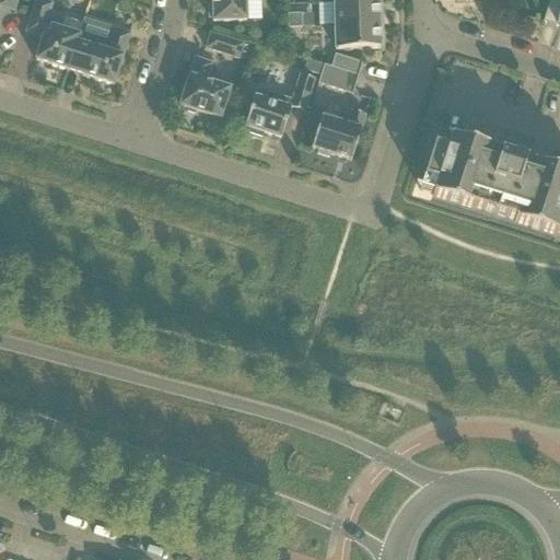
[(0,0),(0,8),(13,12),(16,0),(0,0)]
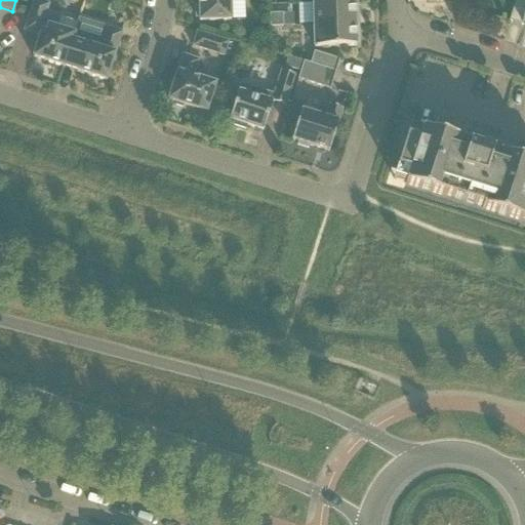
[(63,68),(74,33),(73,33),(72,35),(55,30),(59,17),(46,13),(48,5),(34,0),(30,12),(24,32),(39,37),(33,58),(63,68)]
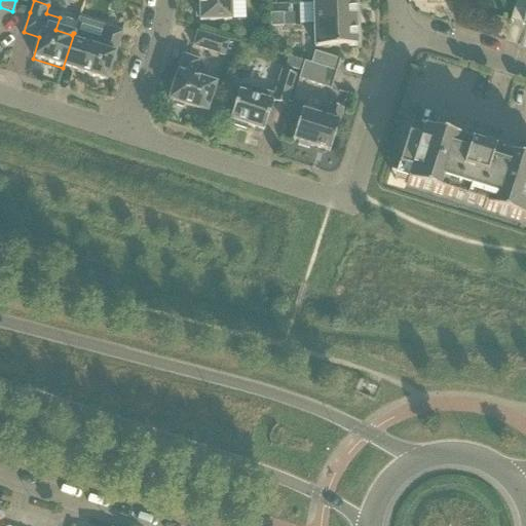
[(197,0),(198,8),(195,8),(195,19),(199,19),(199,23),(230,22),(229,0),(197,0)]
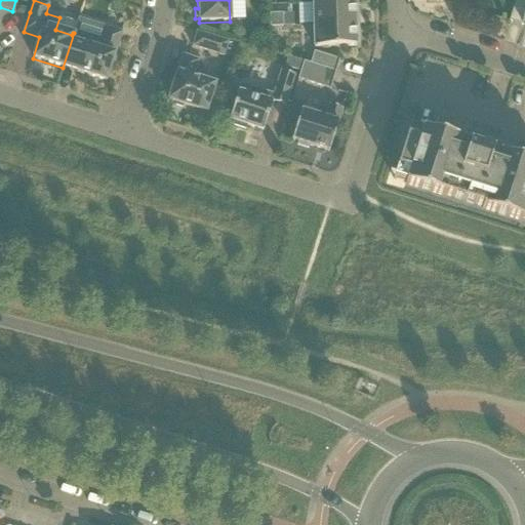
[(524,27),(524,23),(524,1),(520,0),(517,0),(517,2),(510,22),(524,27)]
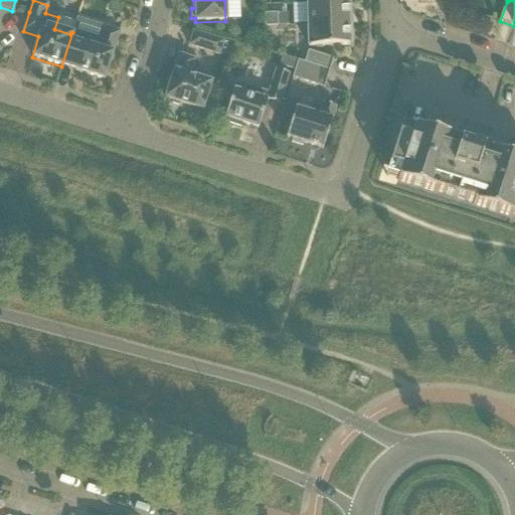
[(348,24),(347,2),(306,4),(307,25),(348,24)]
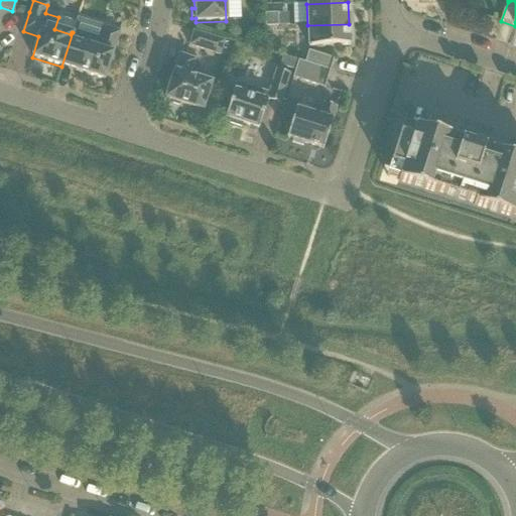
[(265,27),(277,26),(277,14),(265,15),(265,27)]
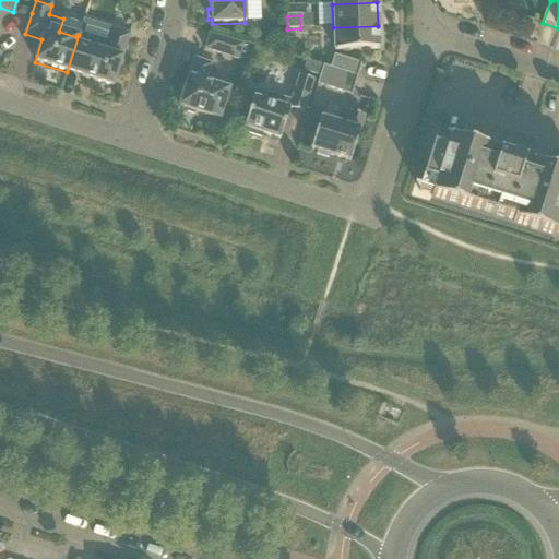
[(378,30),(378,26),(333,27),(334,51),(379,50),(379,46),(380,46),(380,47),(381,47),(381,27),(379,28),(379,30),(378,30)]
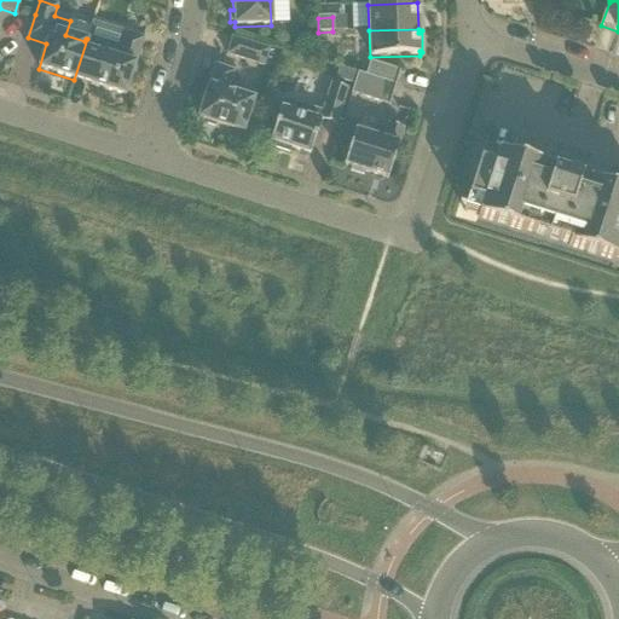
[(105,45),(87,39),(74,80),(125,96),(143,40),(126,34),(120,52),(104,47),(105,45)]
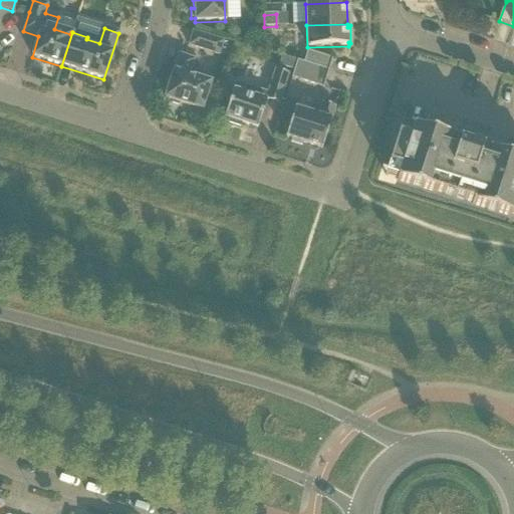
[(219,55),(223,42),(193,32),(188,46),(219,55)]
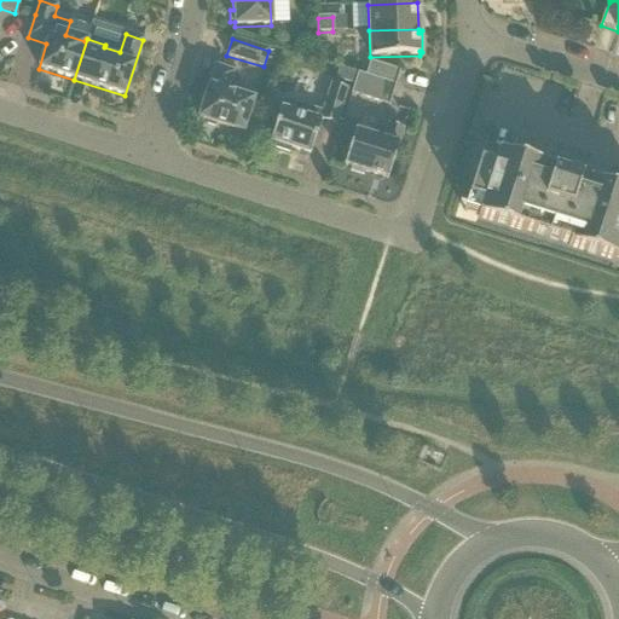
[(370,62),(365,76),(395,86),(400,71),(370,62)]
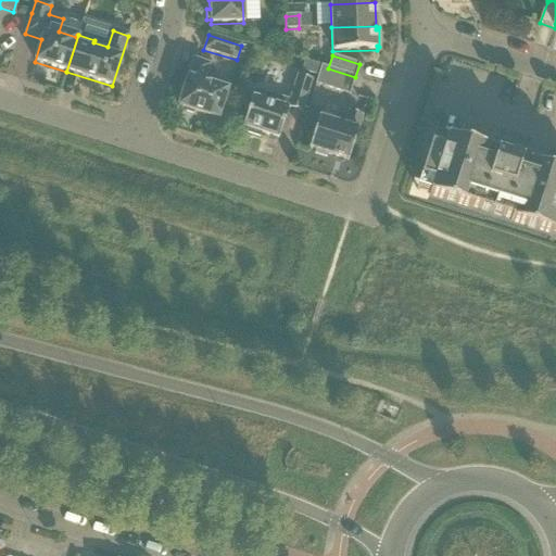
[(217,119),(224,99),(227,90),(203,83),(210,65),(193,60),(185,87),(181,86),(178,98),(180,99),(178,108),(181,109),(180,111),(193,115),(193,112),(217,119)]
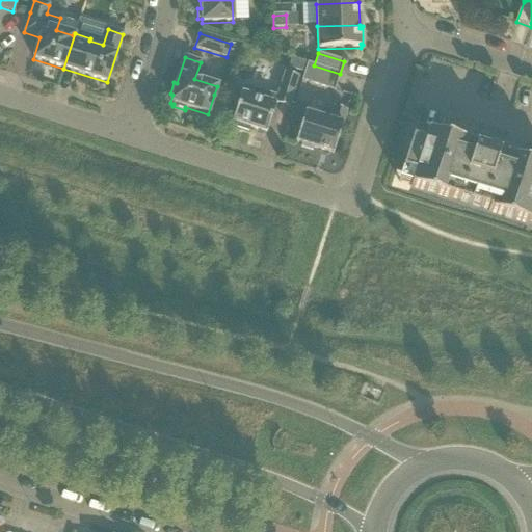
[(304,73),(308,63),(290,58),(287,68),(304,73)]
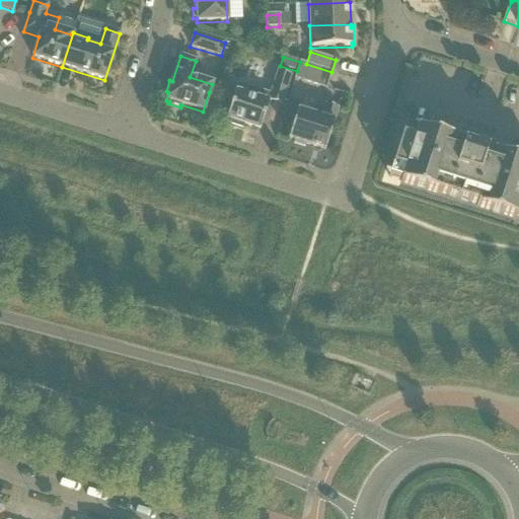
[(331,72),(306,64),(300,62),(297,71),(294,79),(325,88),(324,89),(326,89),(331,72)]
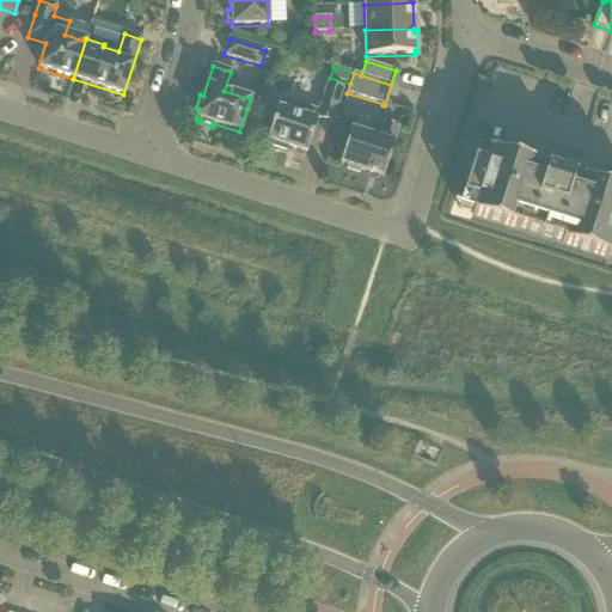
[(280,99),(274,117),(267,140),(273,142),(271,147),(286,152),(287,147),(306,153),(317,122),(316,121),(316,118),(332,124),(343,89),(326,83),(318,111),(280,99)]
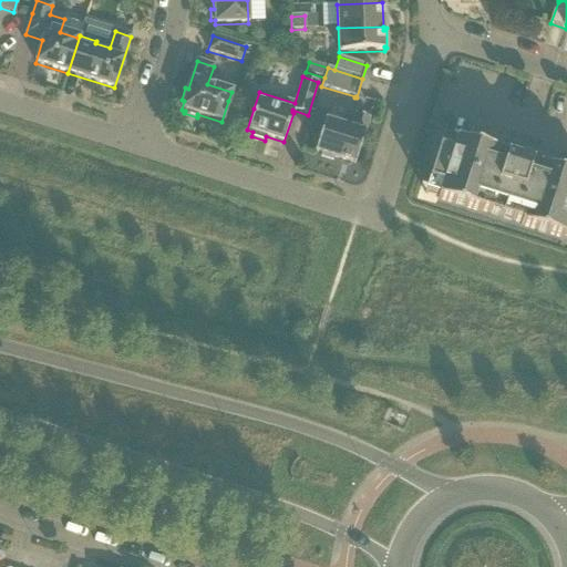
[(370,117),(356,113),(350,129),(325,121),(315,152),(321,154),(320,157),(332,162),(333,157),(354,164),(370,117)]
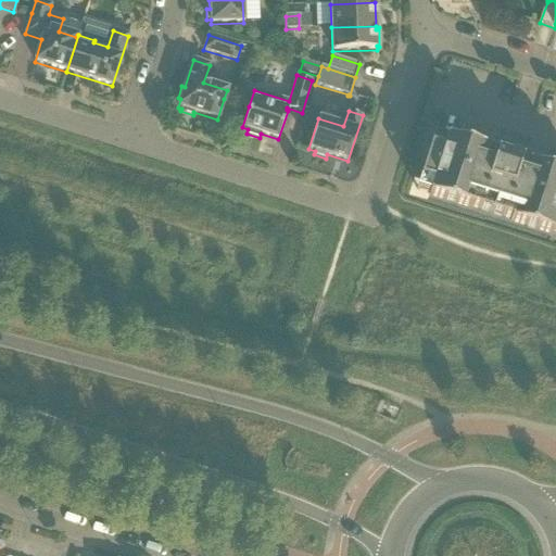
[(555,173),(528,164),(528,165),(521,163),(525,152),(498,143),(495,155),(489,153),(489,152),(446,138),(446,140),(433,136),(419,179),(433,184),(430,193),(429,193),(428,196),(470,209),(471,207),(553,235),(553,232),(555,222),(555,173)]
